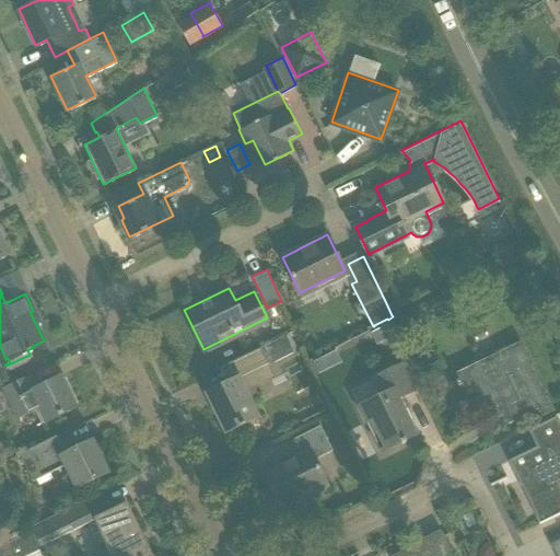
[(386,303),(392,315),(399,312),(394,300),(386,303)]
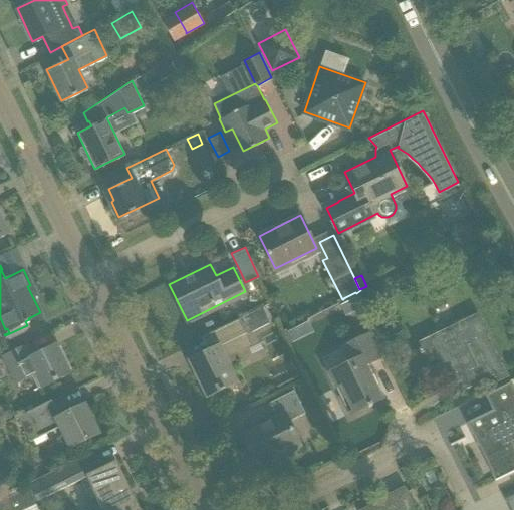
[(339,303),(340,305),(345,313),(359,306),(356,300),(354,296),(339,303)]
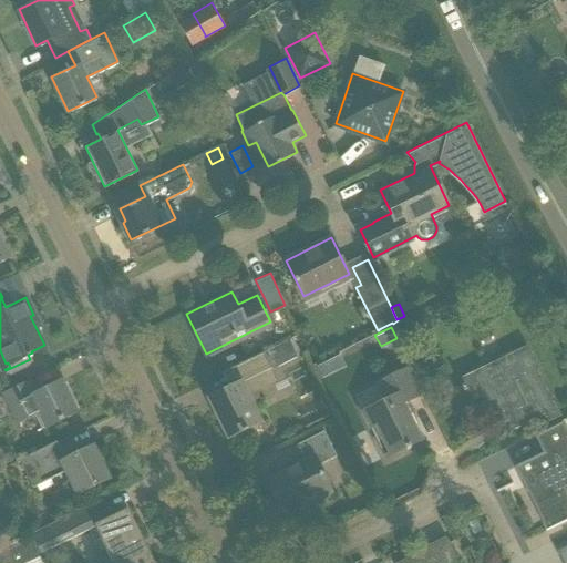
[(288,337),(264,349),(271,366),(285,359),(296,354),(288,337)]
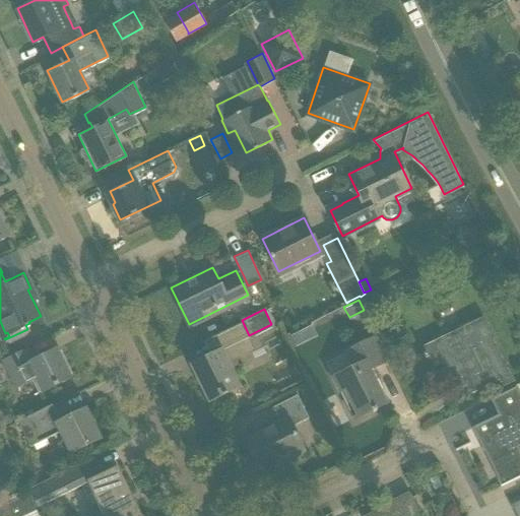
[(458,362),(471,391),(490,383),(500,377),(504,384),(515,379),(484,316),(423,344),(430,361),(442,356),(447,367),(458,362)]
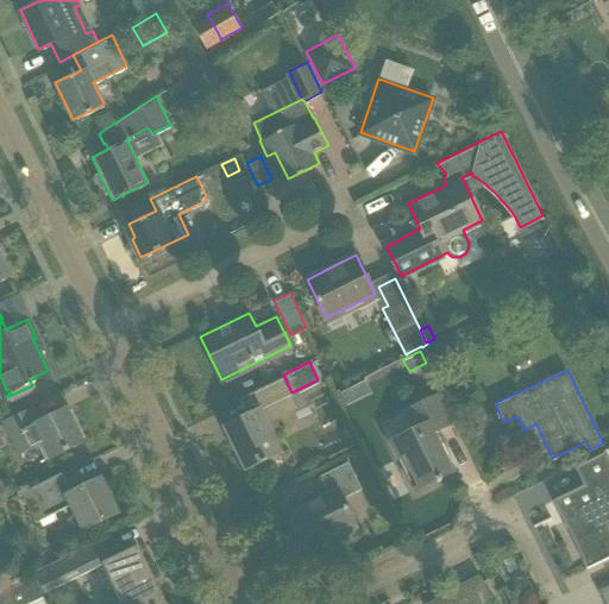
[(245,414),(224,425),(245,467),(267,457),(280,451),(259,408),(292,392),(283,375),(244,394),(252,410),(245,414)]
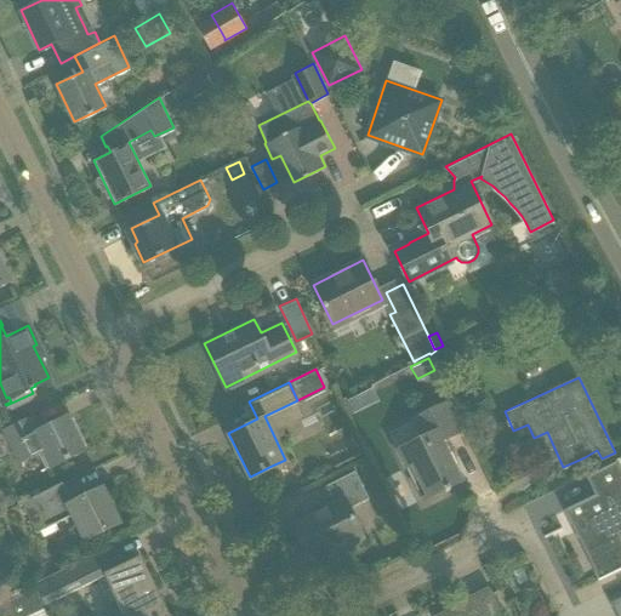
[(355,394),(347,398),(353,411),(362,406),(355,394)]
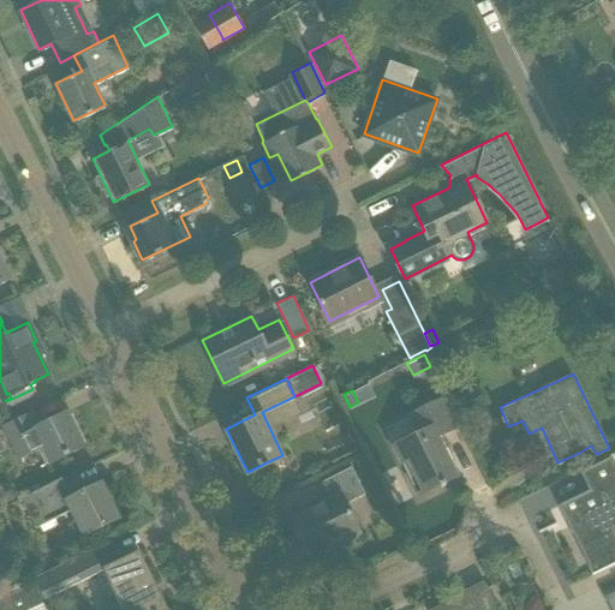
[(393,443),(418,494),(457,474),(445,453),(436,435),(458,424),(443,395),(408,412),(418,431),(393,443)]
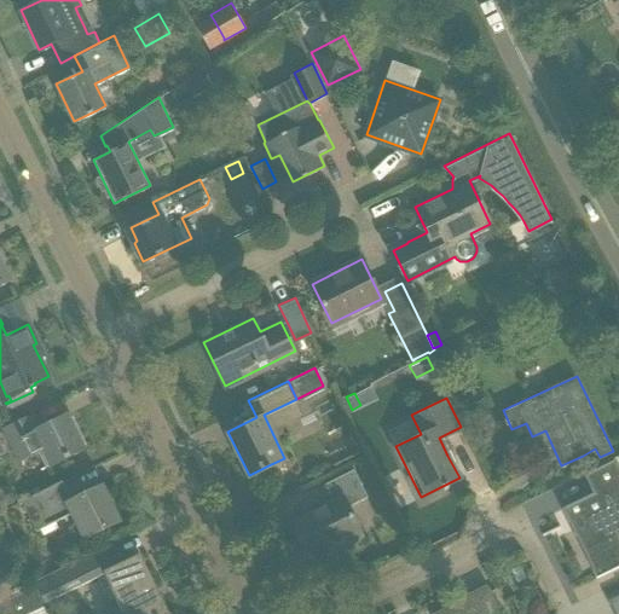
[(42,446),(50,463),(84,447),(67,413),(39,427),(32,412),(4,426),(19,457),(42,446)]
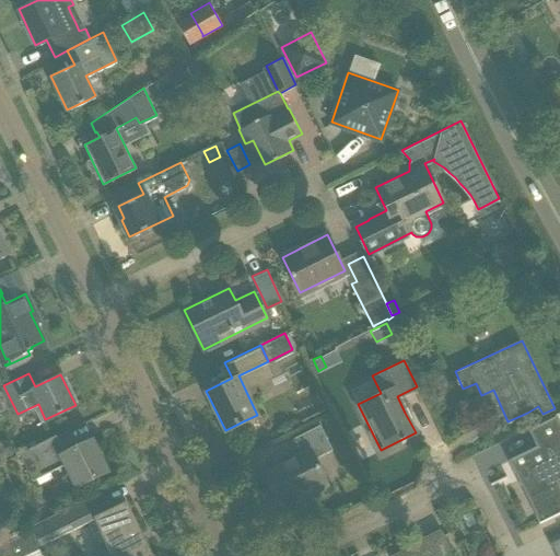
[(537,444),(509,459),(521,483),(524,481),(539,512),(536,514),(539,520),(559,510),(559,509),(559,485),(558,481),(556,477),(559,474),(559,424),(556,415),(549,419),(529,428),(537,444)]
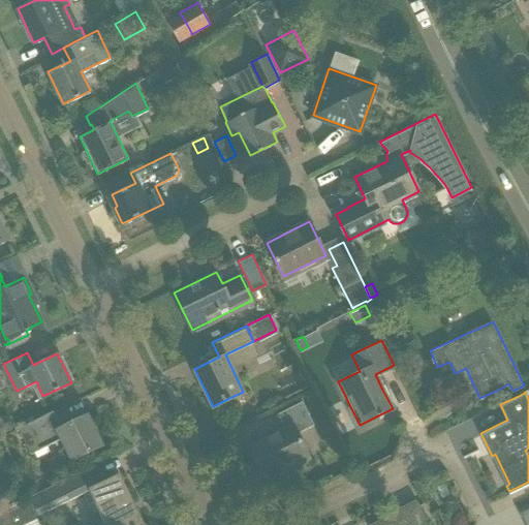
[(249,446),(263,475),(277,468),(278,471),(309,456),(300,437),(297,432),(314,423),(302,400),(277,411),(285,429),(249,446)]
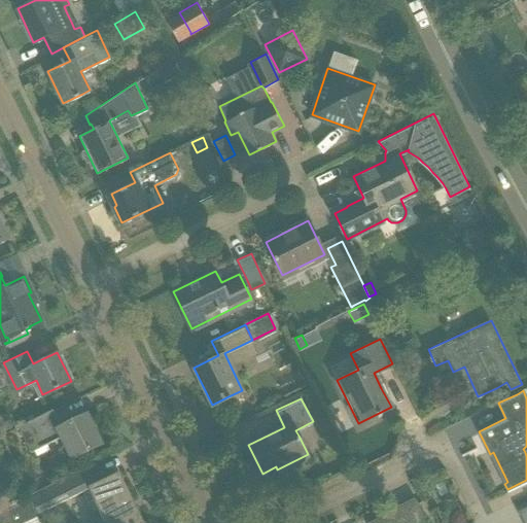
[(60,436),(71,457),(101,442),(86,412),(63,425),(54,407),(19,425),(32,451),(60,436)]
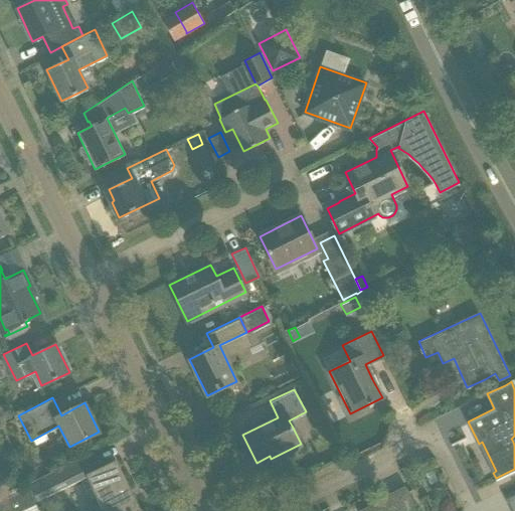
[(1,404),(0,405),(0,415),(4,418),(10,417),(13,412),(12,406),(7,403),(1,404)]
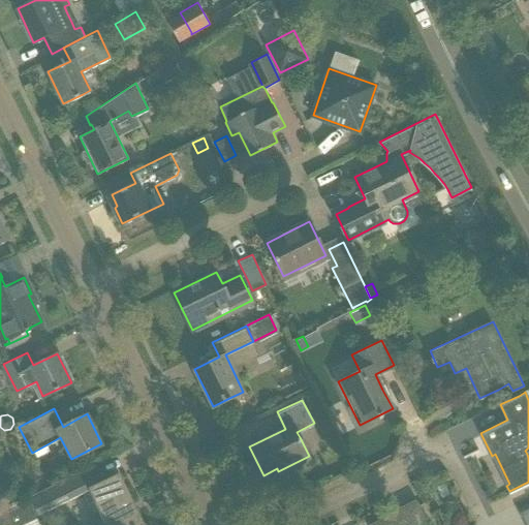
[(47,510),(89,489),(91,492),(103,518),(93,523),(91,524),(145,524),(119,473),(104,480),(96,462),(28,495),(30,499),(38,514),(47,510)]
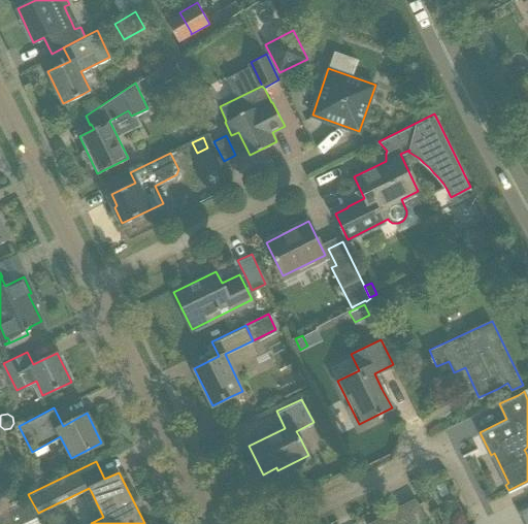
[(444,481),(435,485),(440,496),(450,492),(444,481)]
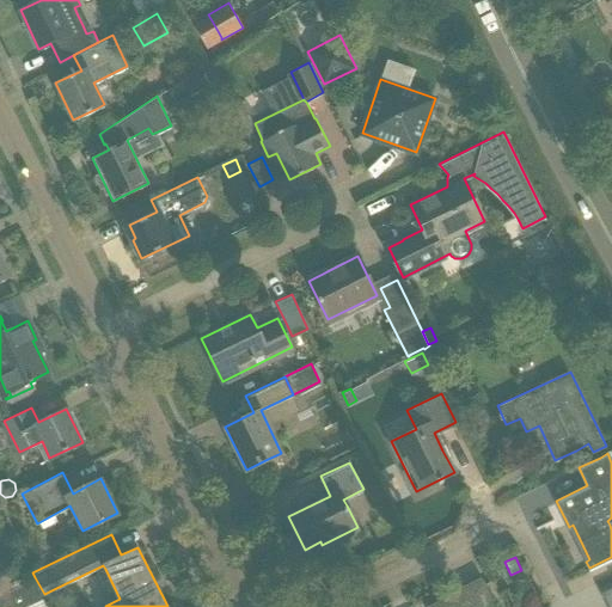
[(25,606),(46,598),(46,596),(44,594),(35,577),(5,592),(12,606),(25,606)]
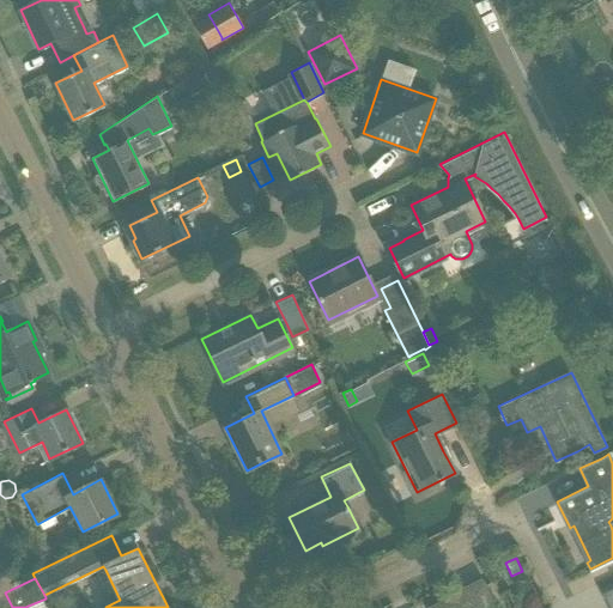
[(497,607),(493,600),(484,578),(483,579),(455,593),(426,606),(426,607),(497,607)]
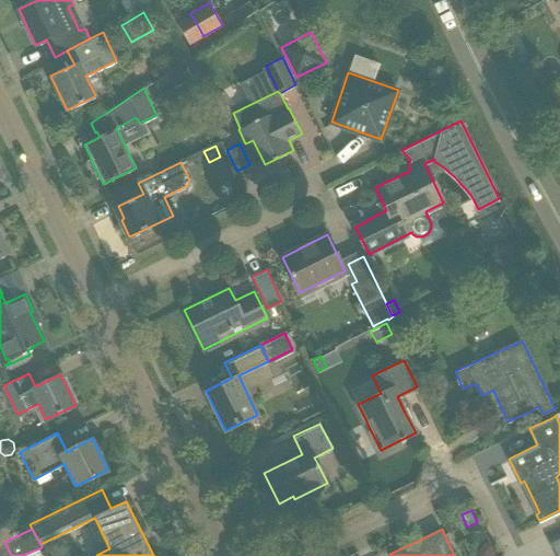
[(559,555),(559,536),(550,542),(557,555),(559,555)]
